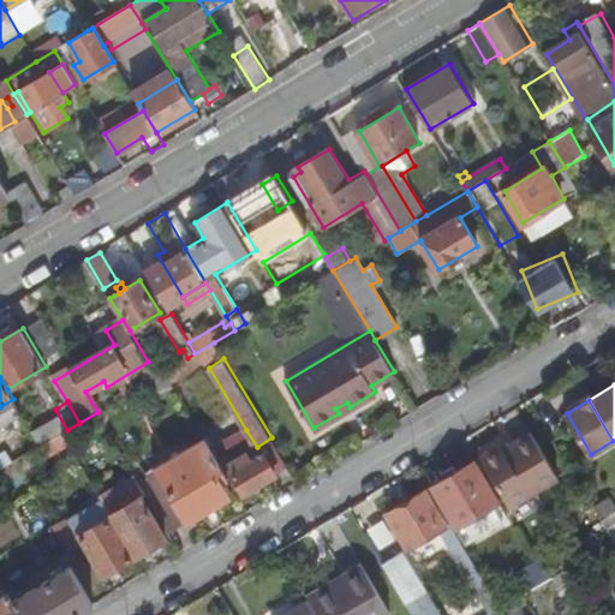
[(335,408),(339,413),(350,407),(347,402),(335,408)]
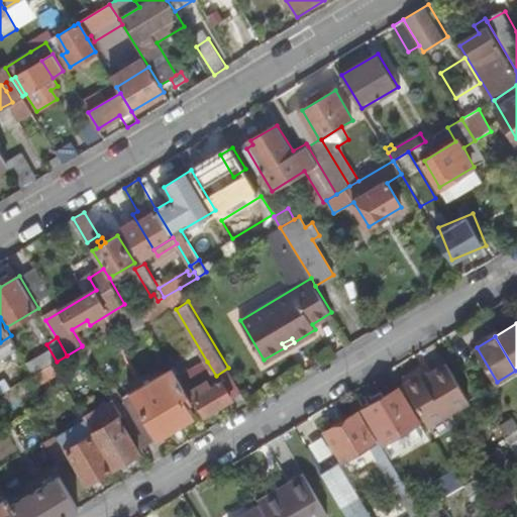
[(207,362),(179,379),(192,400),(196,398),(222,382),(232,398),(242,392),(228,368),(216,376),(207,362)]
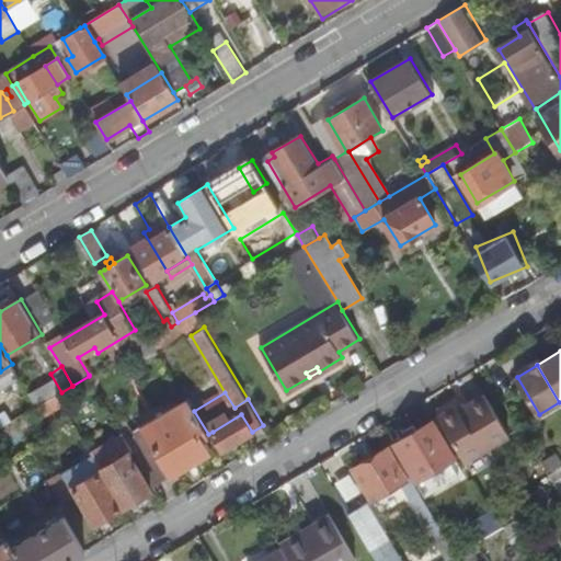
[(41,405),(46,415),(64,404),(57,395),(41,405)]
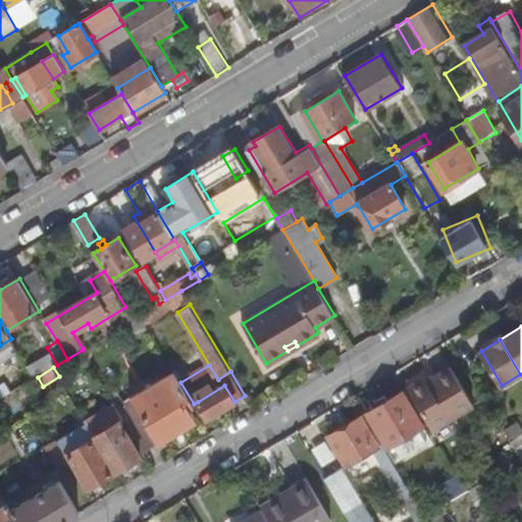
[(409,387),(434,429),(475,405),(453,367),(428,380),(426,377),(409,387)]
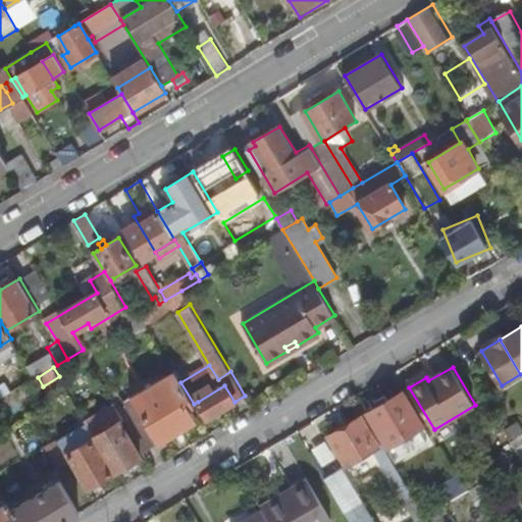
[(175,373),(125,403),(117,407),(124,419),(144,451),(198,418),(191,406),(194,404),(180,382),(175,373)]
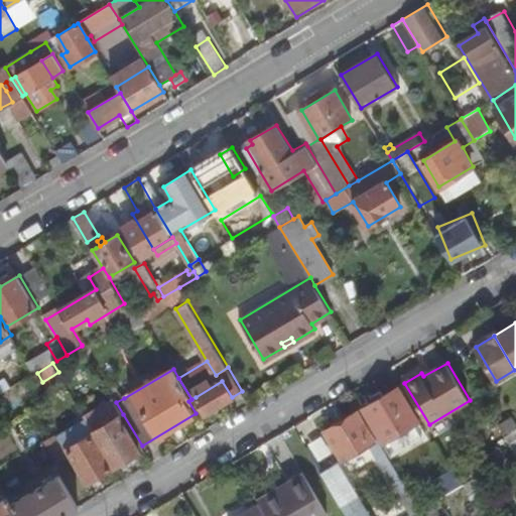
[(222,381),(196,397),(206,412),(232,397),(222,381)]
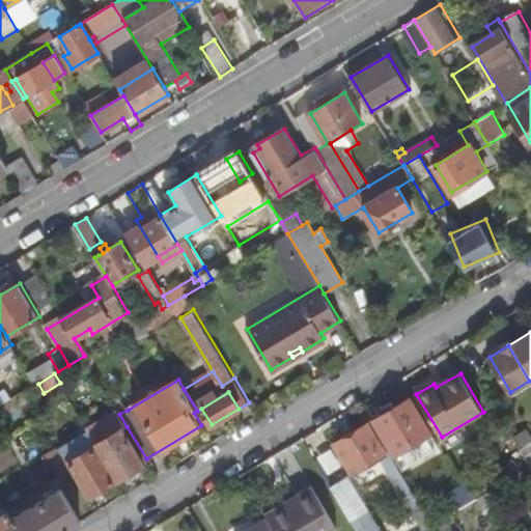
[(111,399),(117,411),(119,414),(128,410),(119,396),(111,399)]
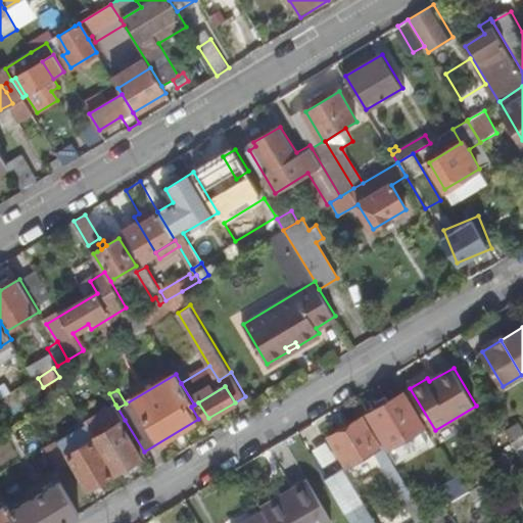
[(369,413),(389,446),(425,425),(405,392),(369,413)]
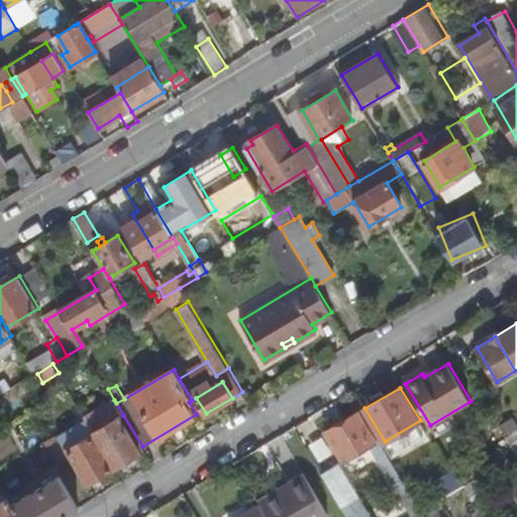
[(192,400),(202,416),(206,413),(196,398),(192,400)]
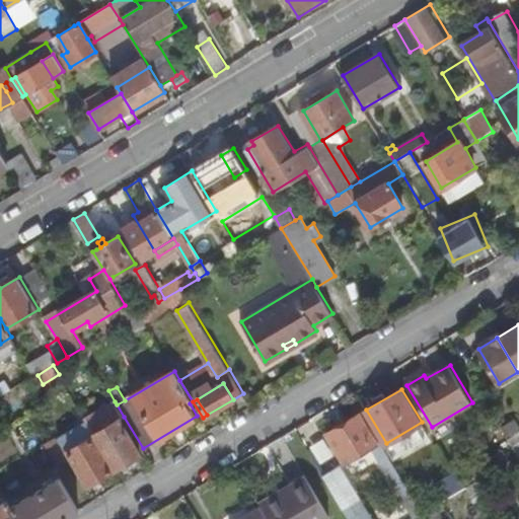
[(115,401),(86,419),(96,436),(116,468),(141,454),(121,420),(124,417),(117,404),(115,401)]
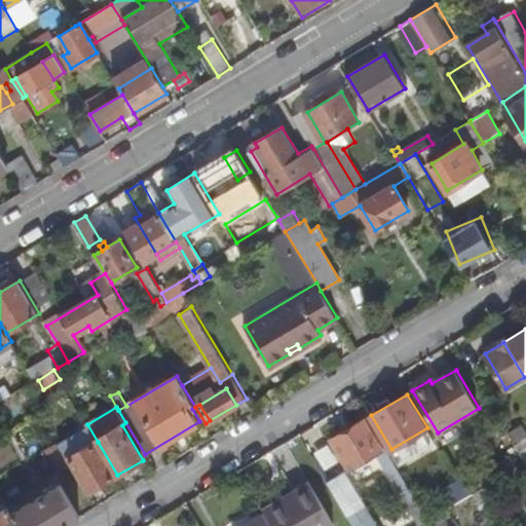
[(377,452),(410,509),(419,502),(386,446),(382,449),(365,419),(333,439),(354,474),(360,471),(357,464),(377,452)]
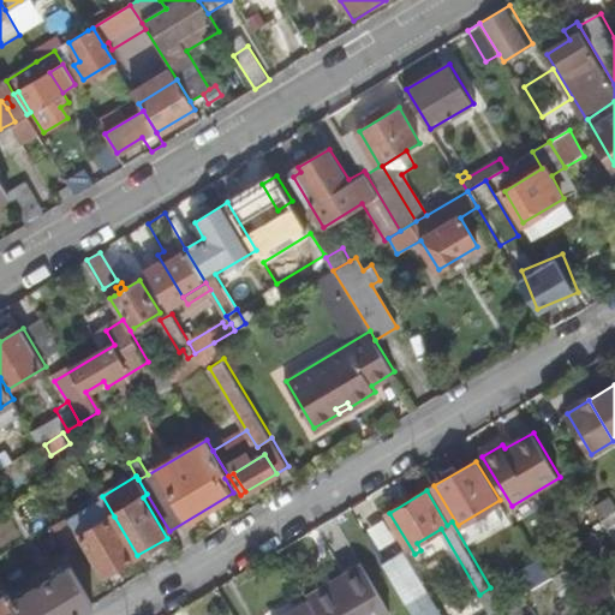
[(79,537),(103,575),(137,555),(114,517),(79,537)]
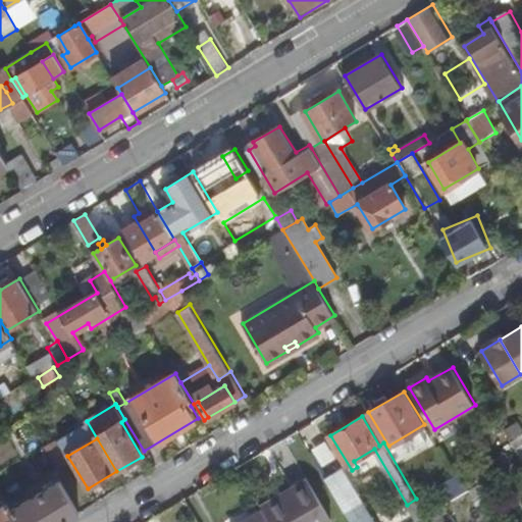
[(507,452),(473,473),(478,482),(513,462),(507,452)]
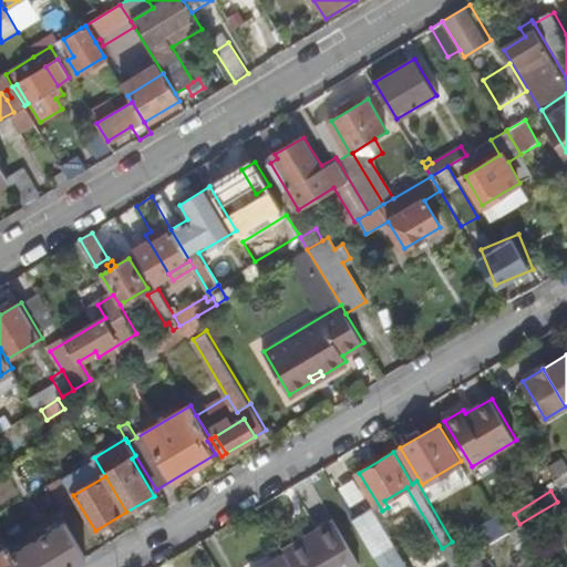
[(353,519),(381,566),(406,566),(372,508),(353,519)]
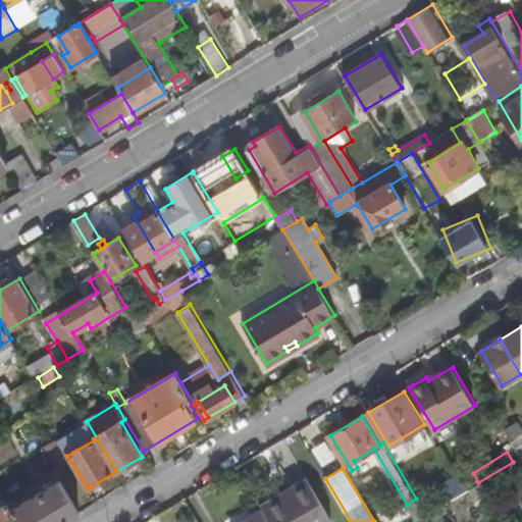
[(460,473),(438,486),(448,502),(470,489),(460,473)]
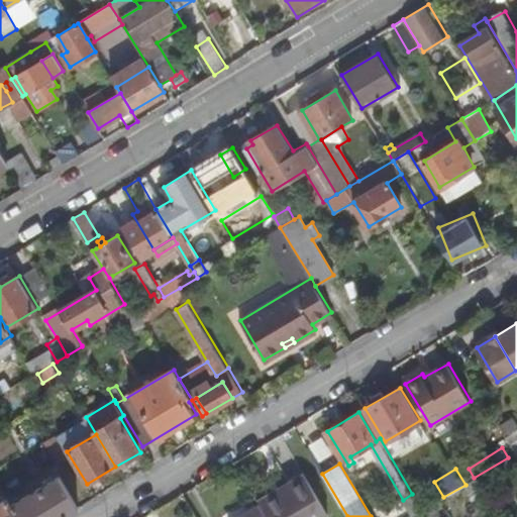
[(261,505),(268,516),(325,516),(329,515),(304,474),(286,485),(289,489),(261,505)]
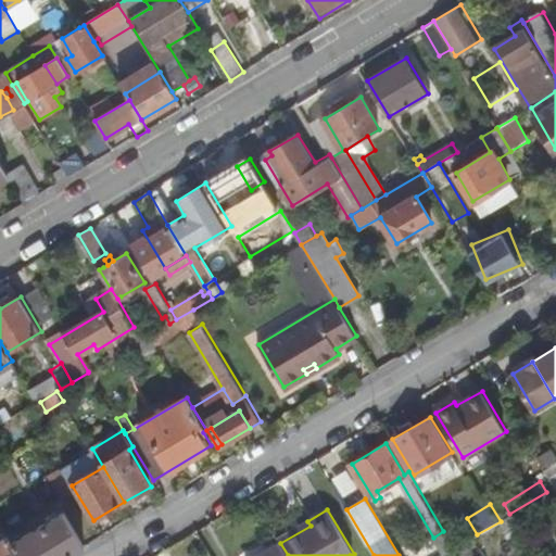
[(501,521),(477,534),(482,542),(505,529),(507,531),(525,521),(518,510),(501,521)]
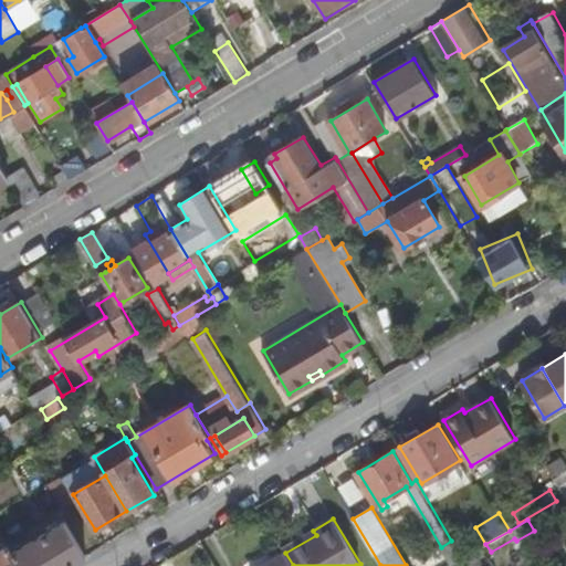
[(67,522),(13,554),(20,565),(70,565),(87,556),(67,522)]
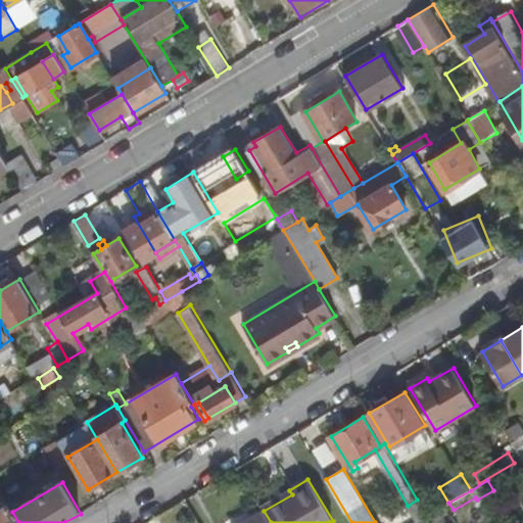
[(262,507),(264,511),(292,494),(289,490),(262,507)]
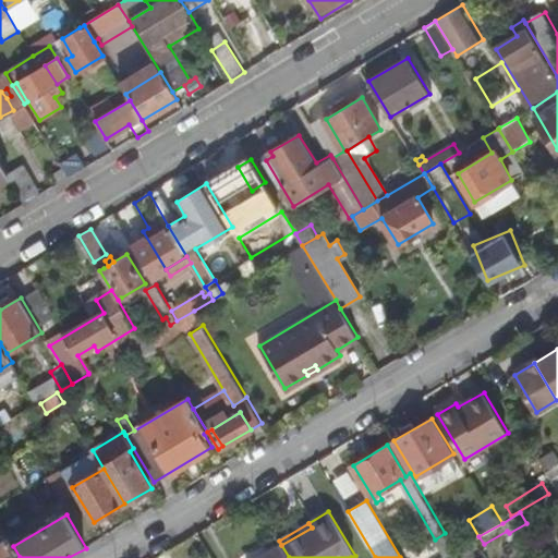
[(435,540),(446,557),(456,552),(445,533),(435,540)]
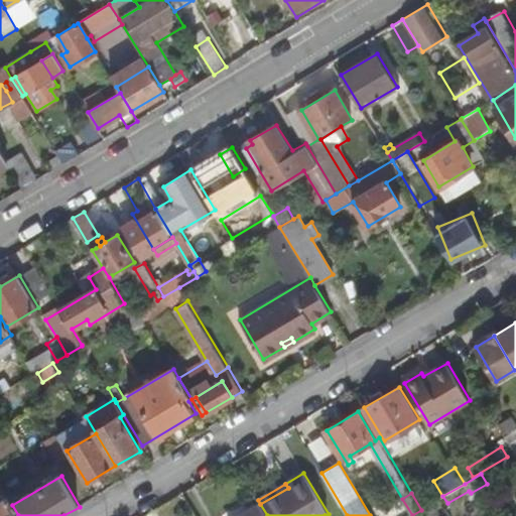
[(7,498),(0,501),(0,515),(18,515),(12,505),(7,498)]
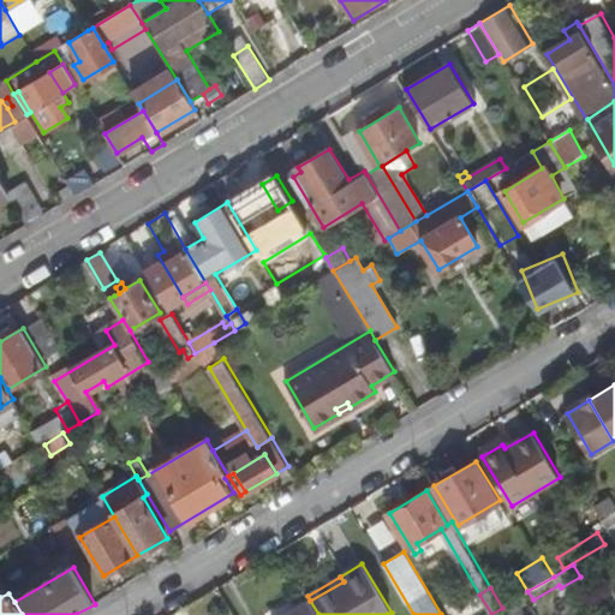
[(291,614),(318,614),(310,601),(290,614),(291,614)]
